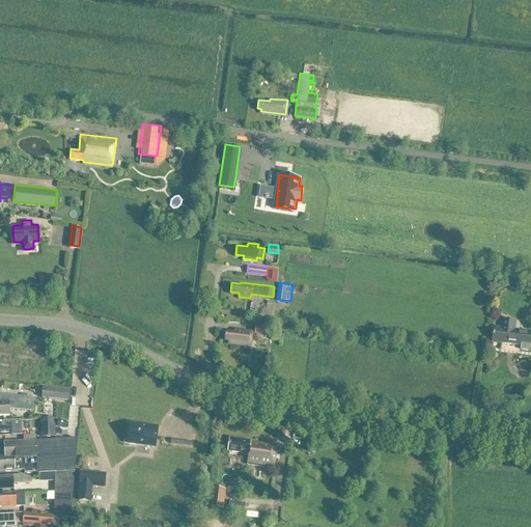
[(529,348),(530,329),(513,327),(514,319),(500,316),(500,317),(501,317),(500,325),(493,324),(491,339),(501,340),(514,341),(521,342),(521,347),(529,348)]
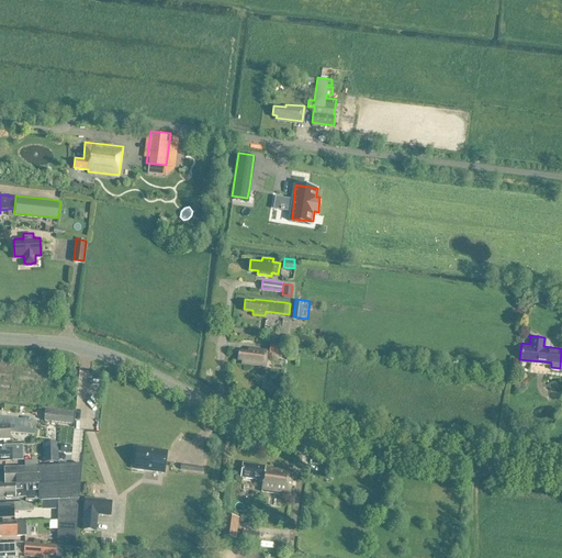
[(281,354),(282,344),(270,343),(269,353),(281,354)]
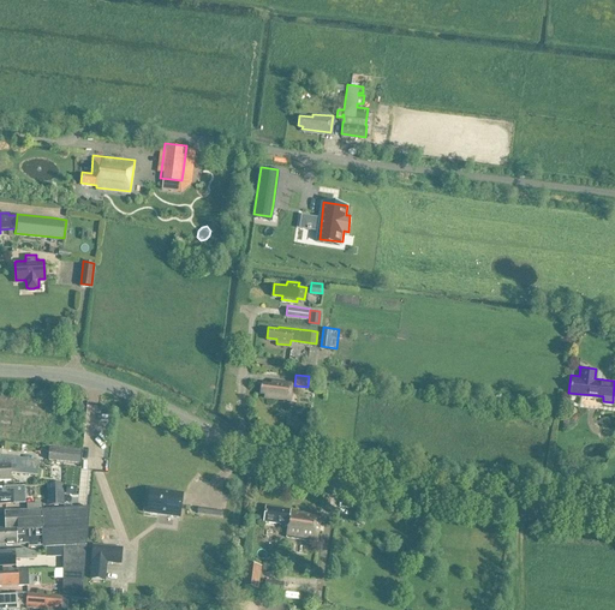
[(290,399),(292,382),(274,380),(274,383),(261,381),(260,392),(264,392),(264,395),(290,399)]
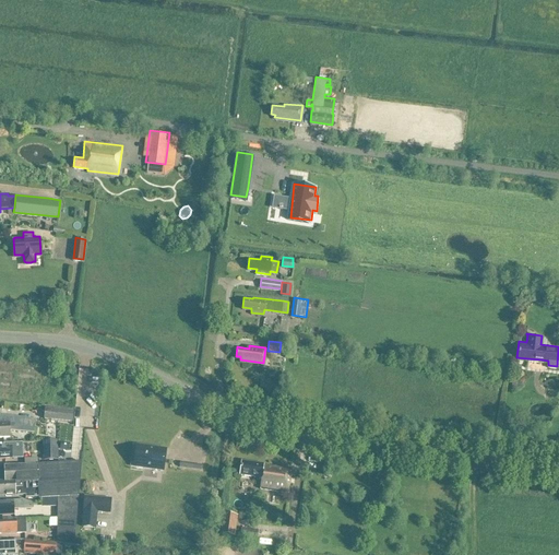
[(71,420),(72,409),(45,406),(44,416),(71,420)]
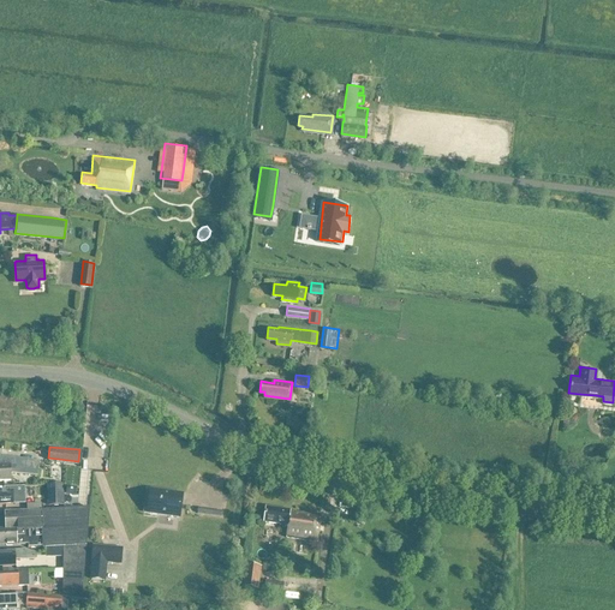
[(0,478),(11,478),(11,468),(36,472),(36,477),(49,478),(51,467),(37,466),(39,460),(0,454),(0,478)]
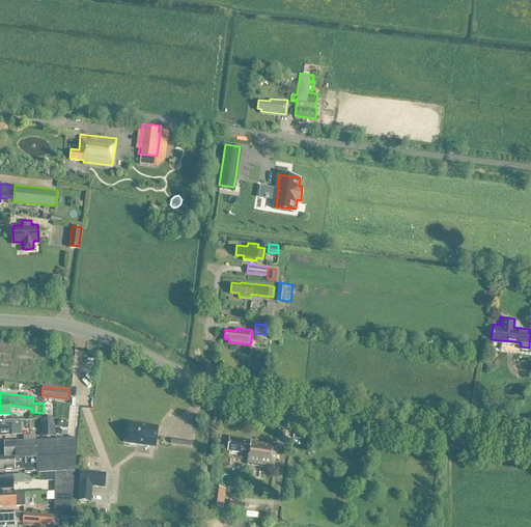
[(4,422),(0,421),(0,433),(11,433),(22,433),(21,427),(21,419),(21,417),(4,418),(4,419),(4,422)]
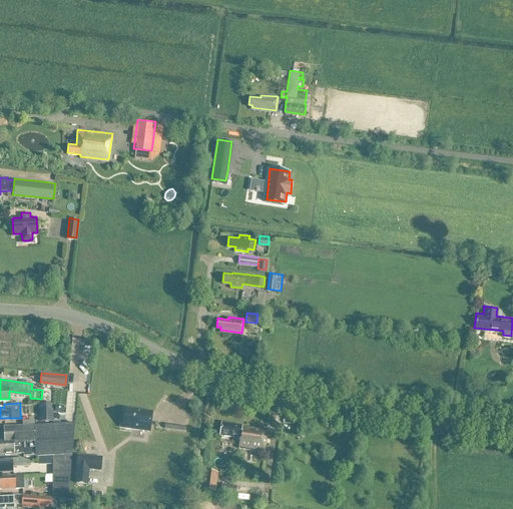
[(53,403),(39,403),(40,420),(53,420),(53,403)]
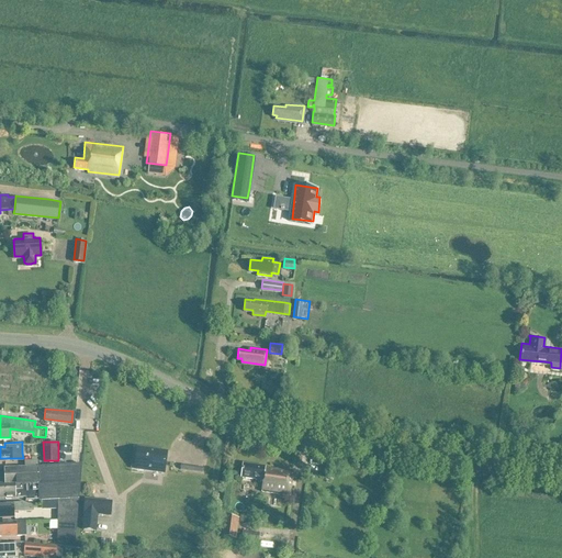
[(164,470),(166,450),(138,446),(135,466),(164,470)]
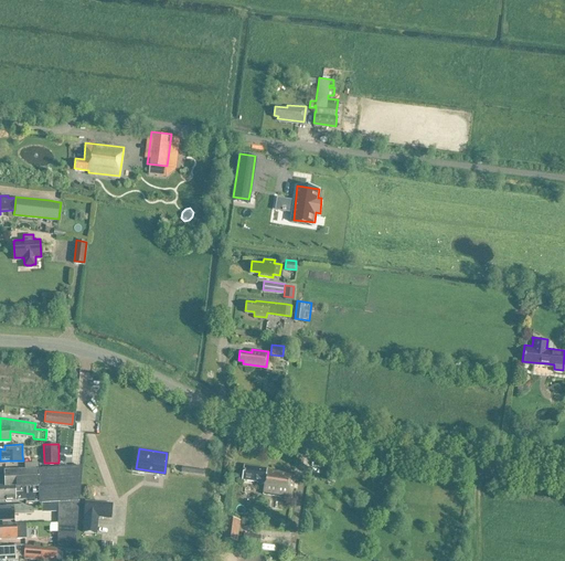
[(266,480),(265,490),(291,495),(295,470),(249,464),(244,463),(242,477),(246,478),(266,480)]
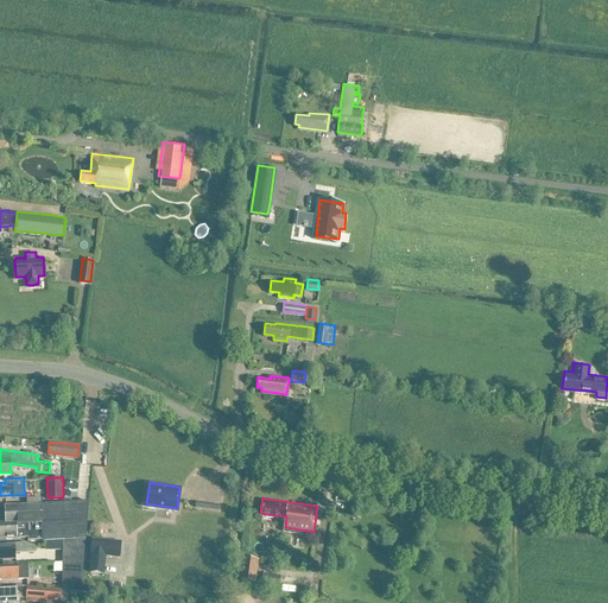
[(17,535),(27,534),(27,540),(54,538),(54,543),(62,541),(62,546),(84,547),(88,500),(5,503),(5,521),(0,520),(0,535),(6,535),(6,537),(17,537),(17,535)]
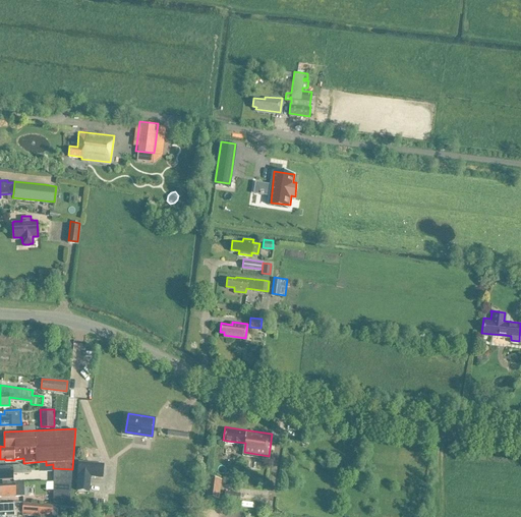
[(78,461),(77,475),(91,476),(103,476),(104,463),(78,461)]
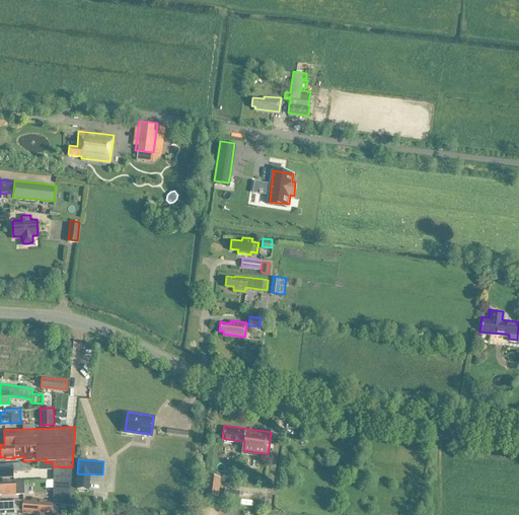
[(26,463),(22,462),(4,463),(4,465),(0,464),(0,475),(12,475),(12,470),(30,470),(30,463),(26,463)]
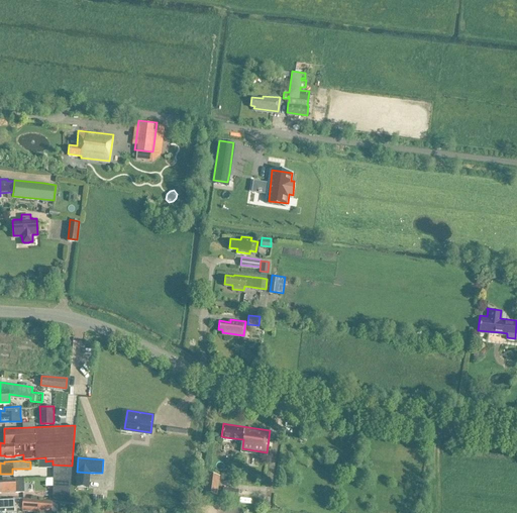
[(71,480),(72,466),(53,465),(53,479),(71,480)]
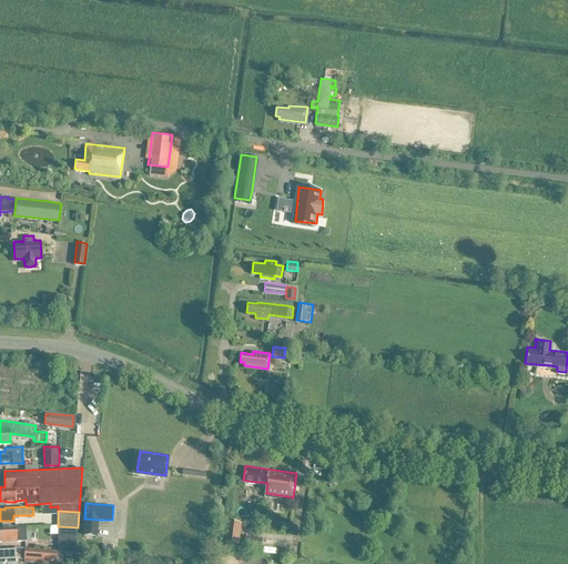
[(261,551),(262,536),(245,534),(244,543),(239,542),(241,521),(227,520),(223,546),(261,551)]
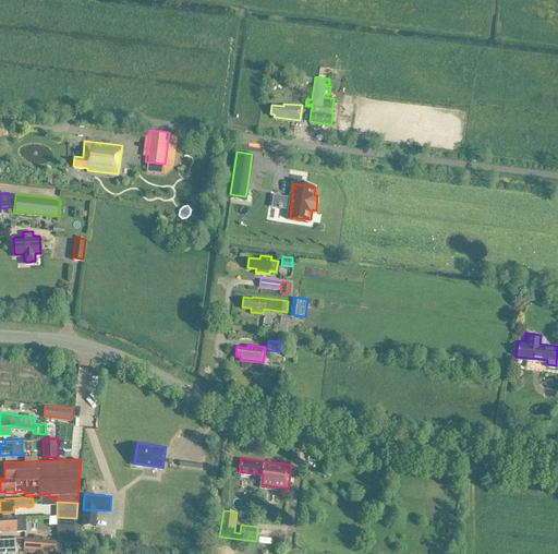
[(0,530),(25,529),(25,516),(0,516),(0,530)]
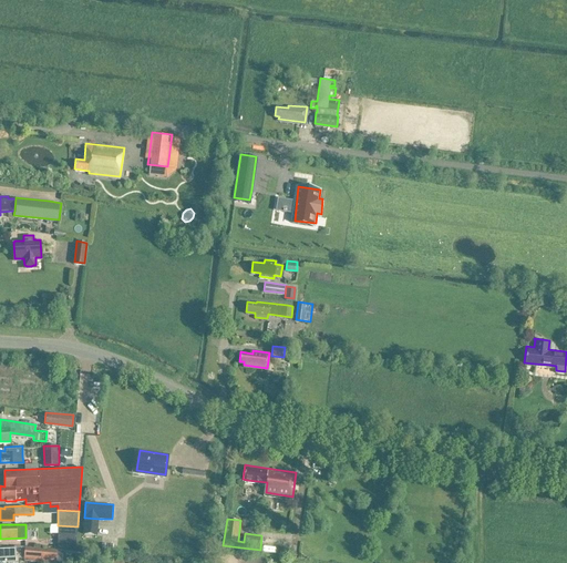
[(75,551),(78,526),(58,525),(58,549),(75,551)]
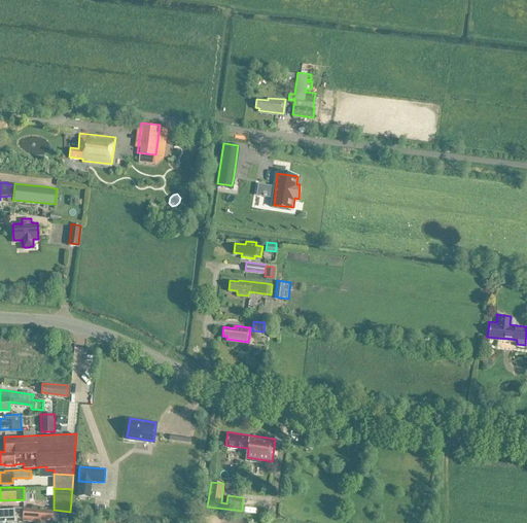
[(51,522),(53,510),(13,506),(13,508),(0,508),(0,520),(7,520),(7,522),(16,521),(16,517),(23,516),(22,519),(51,522)]
